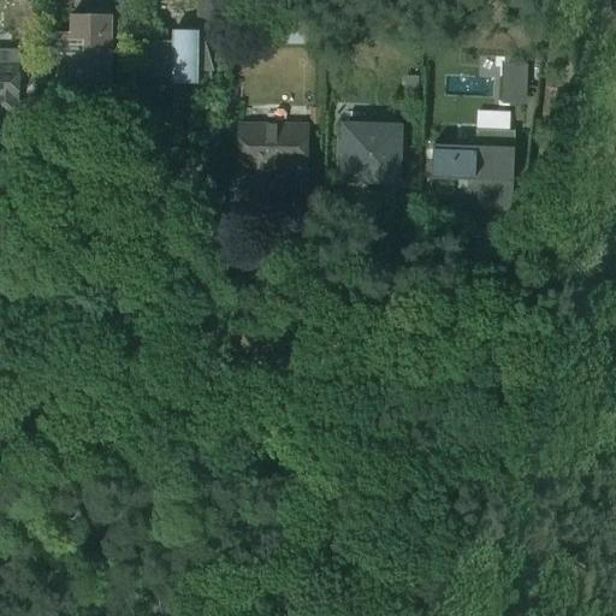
[(184,0),(188,12),(205,10),(202,0),(184,0)]
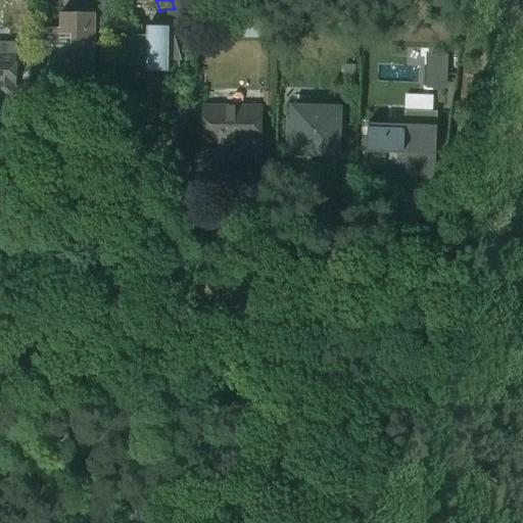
[(58,68),(96,68),(96,10),(59,11),(59,27),(43,28),(43,49),(57,48),(58,68)]
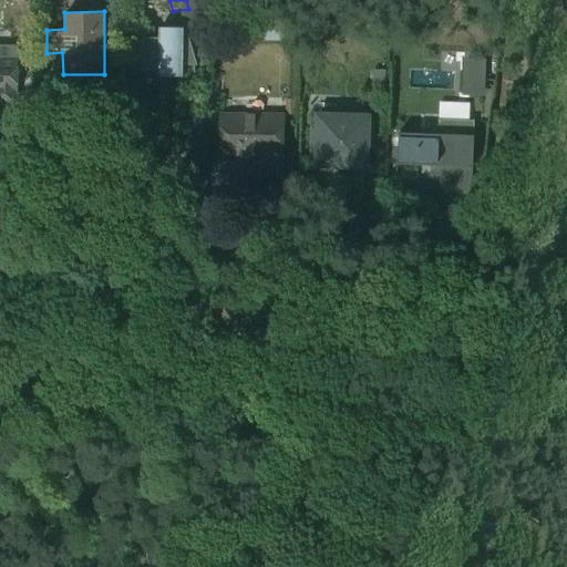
[(160,79),(185,80),(185,29),(160,29),(160,38),(142,38),(142,72),(160,72),(160,79)]
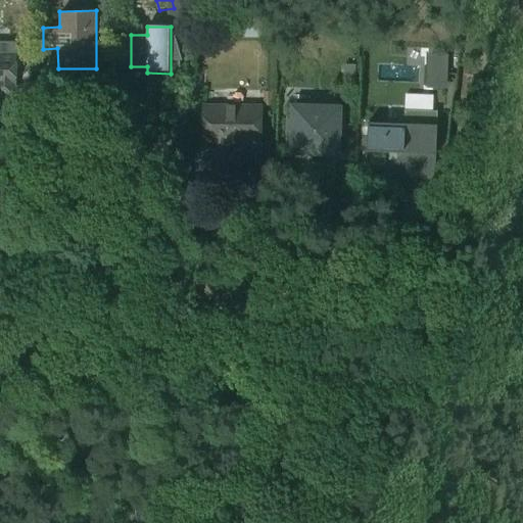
[(0,99),(19,99),(18,42),(0,42),(0,99)]
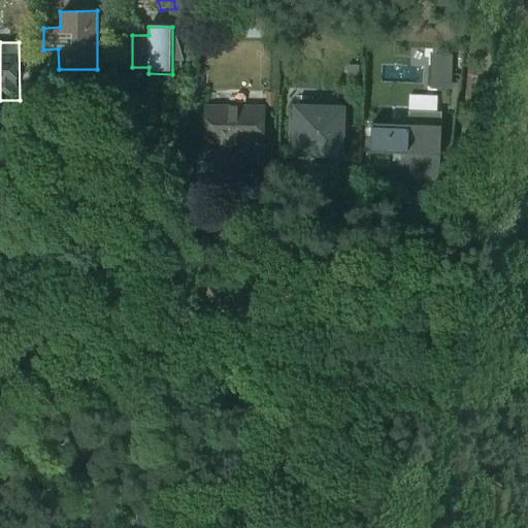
[(233,173),(266,172),(265,104),(206,104),(206,145),(232,145),(233,173)]
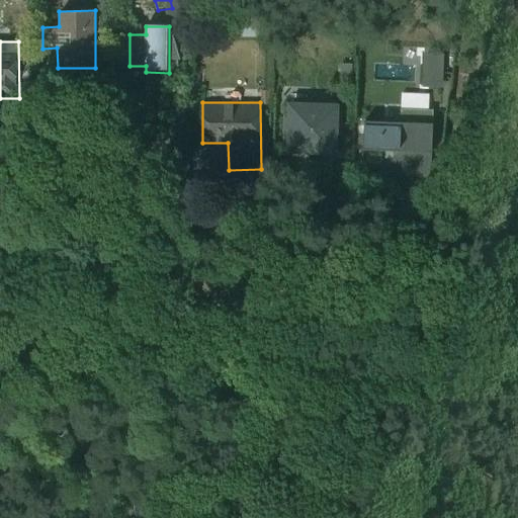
[(287,155),(337,158),(340,105),(290,102),(287,155)]
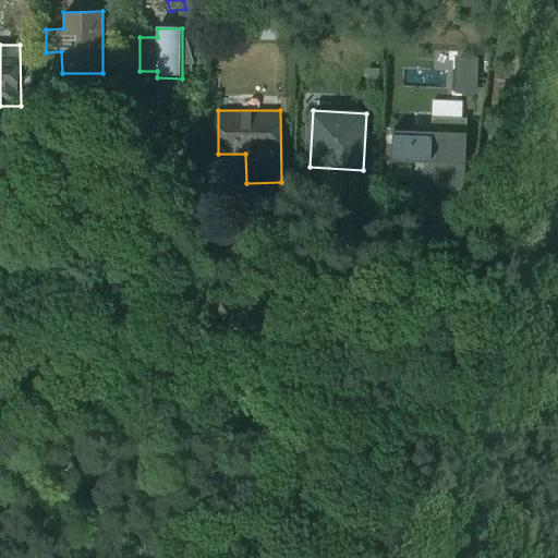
[(396,192),(470,192),(470,132),(396,132),(396,192)]
